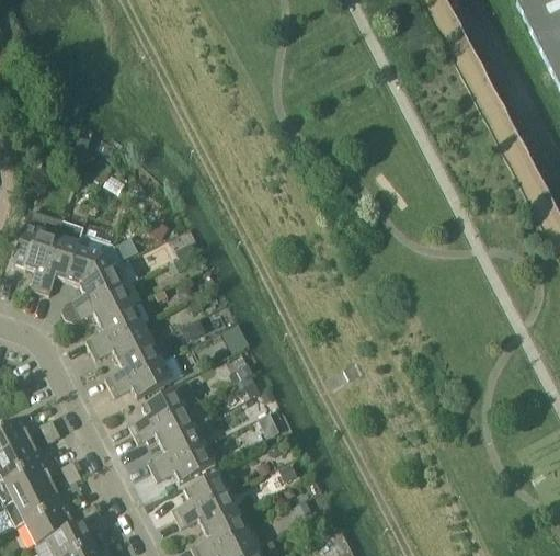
[(520,0),(515,2),(559,90),(559,0),(520,0)]
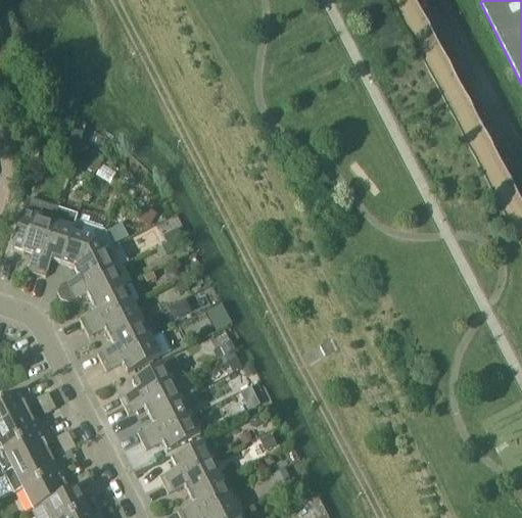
[(74,126),(68,141),(79,144),(83,129),(74,126)]
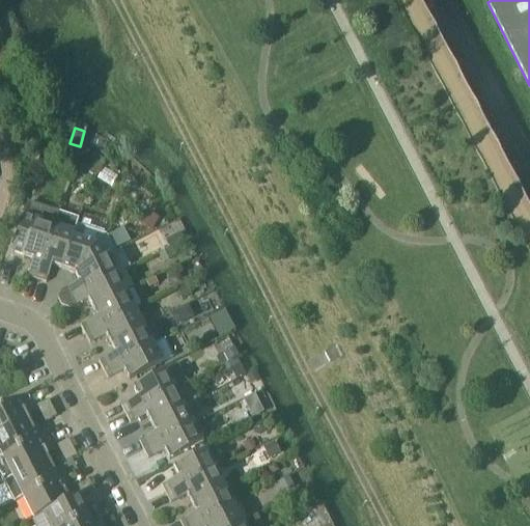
[(96,153),(87,166),(95,171),(105,158),(96,153)]
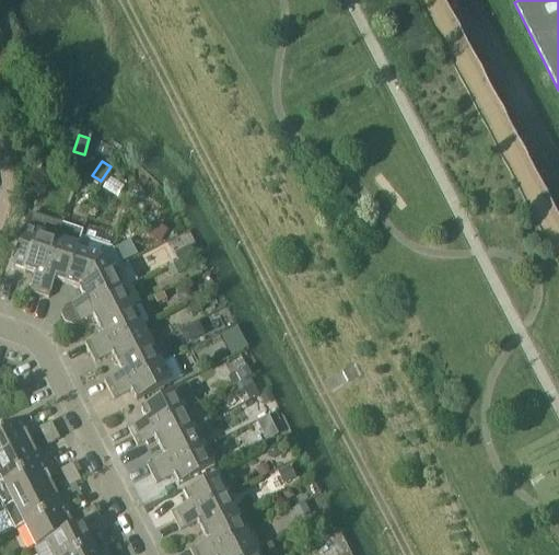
[(38,290),(62,222),(30,211),(12,262),(35,269),(30,287),(38,290)]
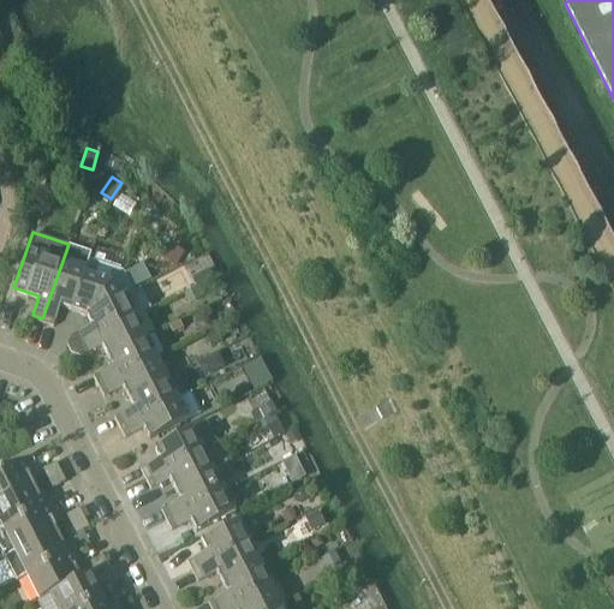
[(168,239),(161,252),(176,261),(183,248),(168,239)]
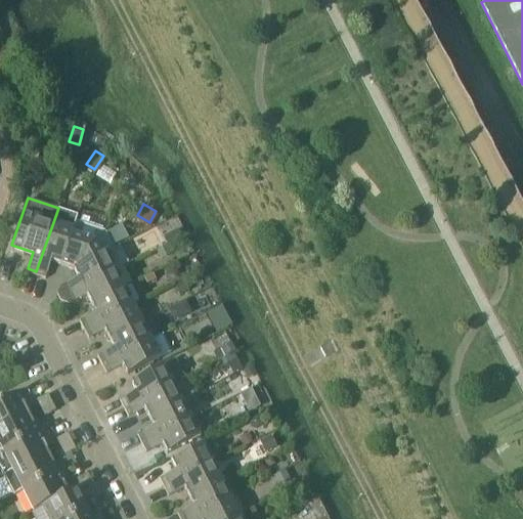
[(72,230),(76,218),(78,214),(58,208),(36,271),(46,275),(52,258),(60,261),(72,230)]
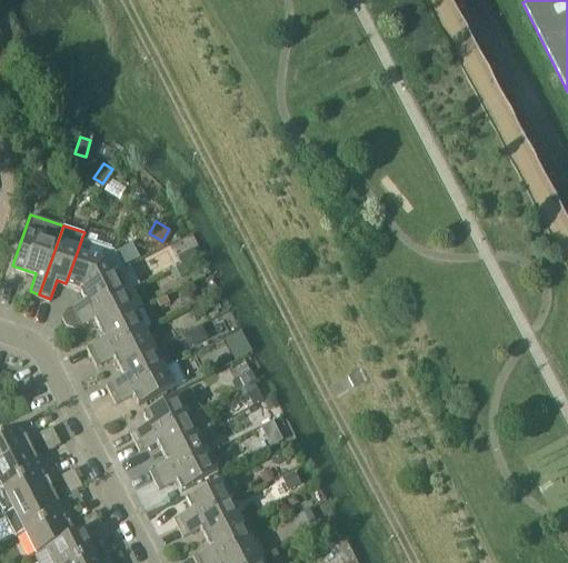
[(111,271),(123,264),(115,248),(82,237),(78,250),(66,283),(80,288),(111,272),(111,271)]
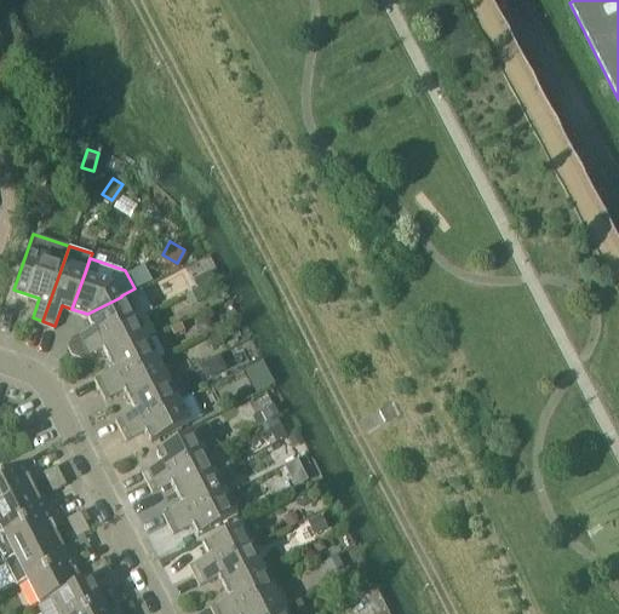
[(211,268),(193,276),(198,283),(215,275),(211,268)]
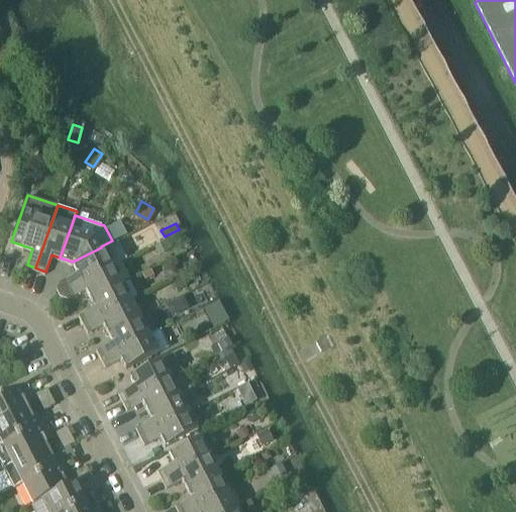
[(167,237),(156,243),(160,250),(171,244),(167,237)]
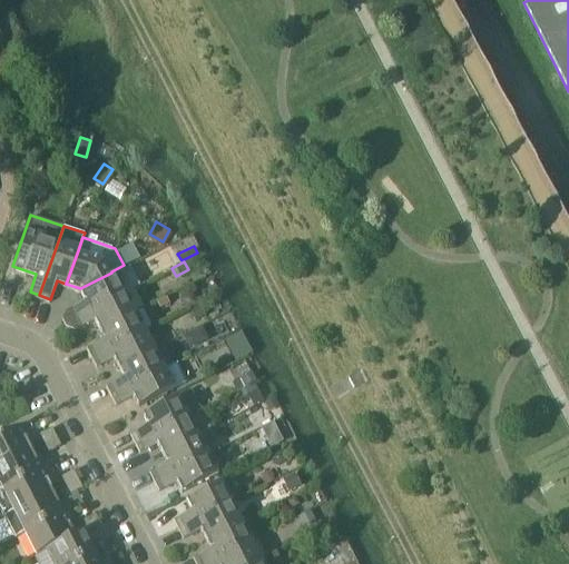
[(72,316),(127,289),(117,269),(125,266),(124,265),(111,271),(111,273),(80,288),(85,298),(68,307),(72,316)]
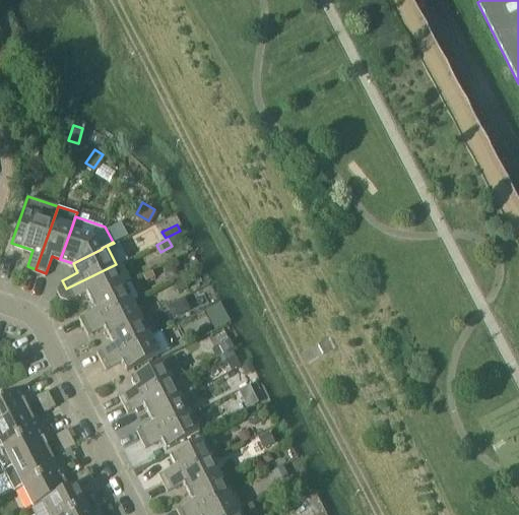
[(90,298),(125,281),(116,264),(66,288),(70,298),(86,290),(90,298)]
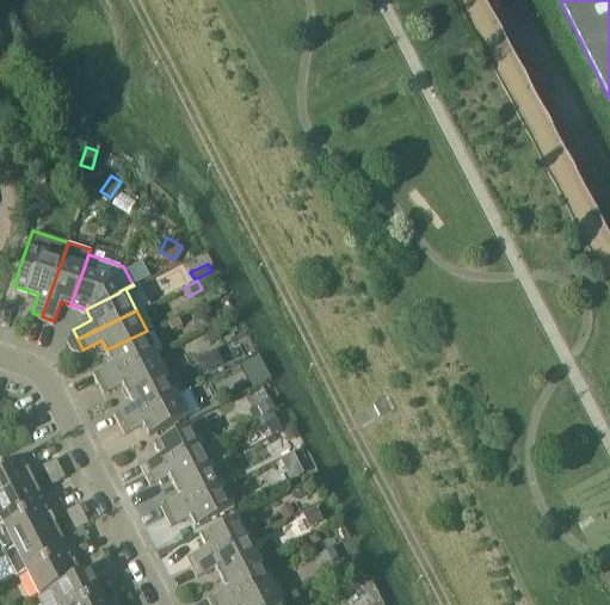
[(82,350),(78,339),(73,329),(71,331),(67,339),(72,347),(81,351),(82,350)]
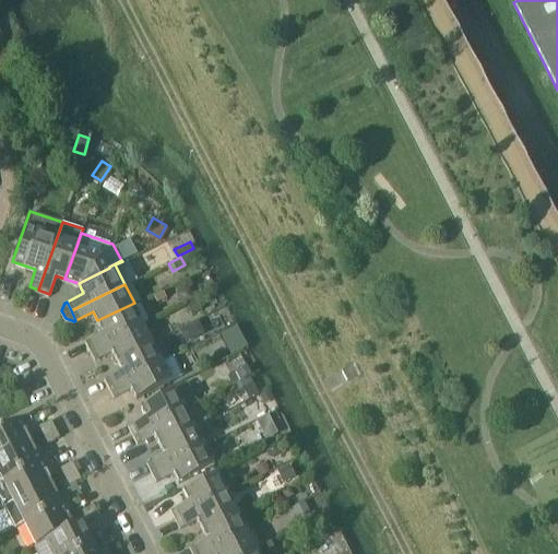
[(91,348),(143,321),(134,303),(97,320),(103,330),(85,339),(91,348)]
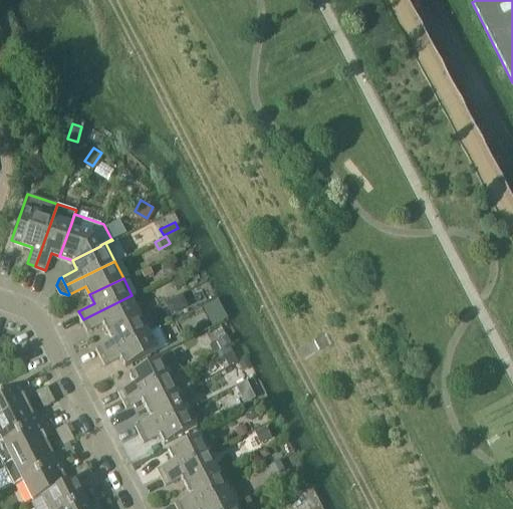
[(182,291),(166,299),(172,310),(176,309),(188,302),(182,291)]
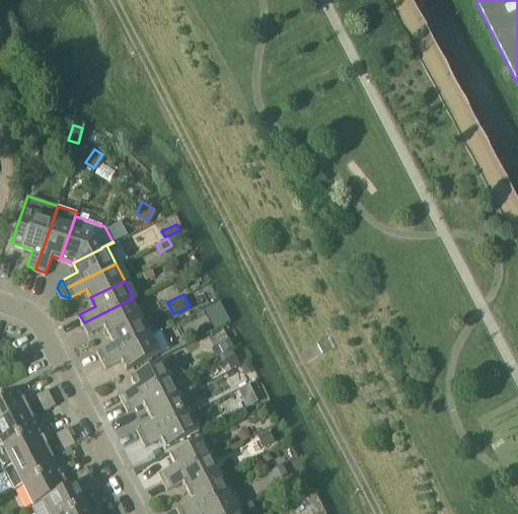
[(108,333),(142,315),(133,298),(84,322),(88,332),(104,323),(108,333)]
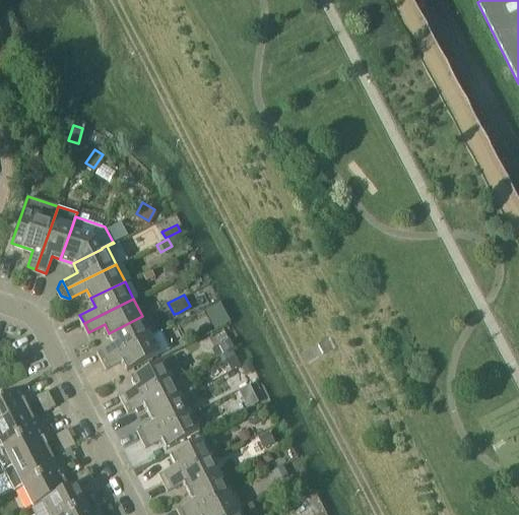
[(219,300),(205,307),(210,317),(224,310),(219,300)]
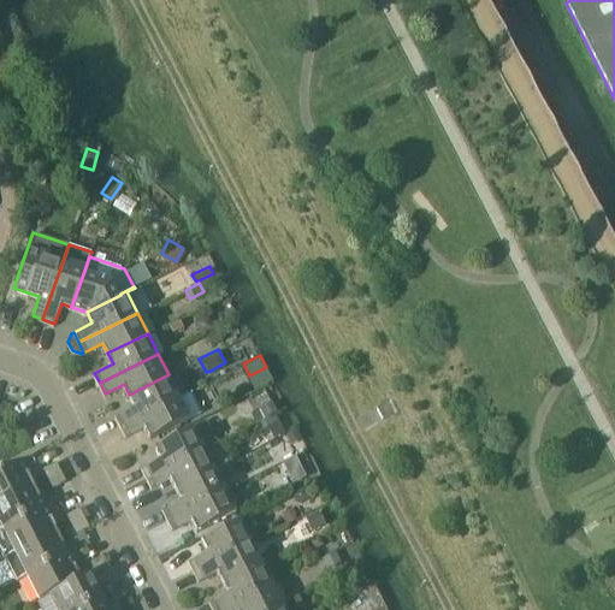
[(120,425),(179,395),(169,374),(129,395),(134,404),(114,414),(120,425)]
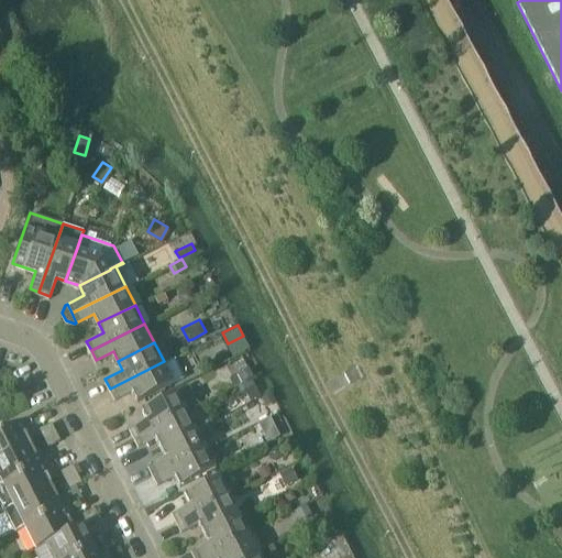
[(164,361),(110,389),(114,397),(132,390),(136,398),(174,381),(174,380),(185,374),(176,357),(176,356),(176,354),(164,361)]
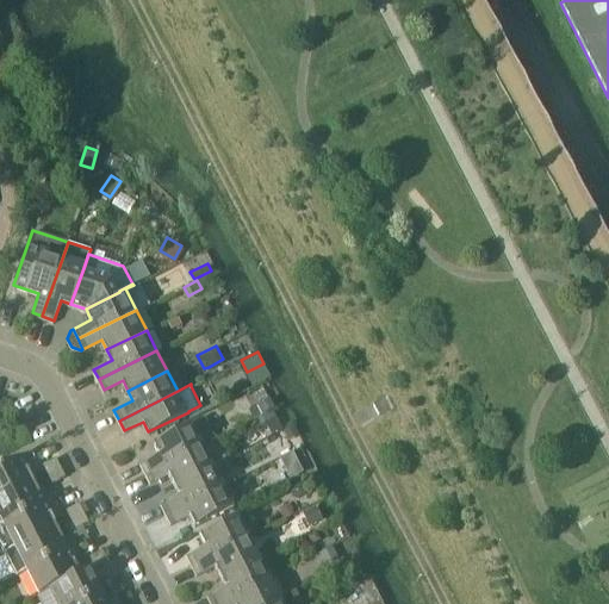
[(269,396),(259,402),(263,411),(275,405),(269,396)]
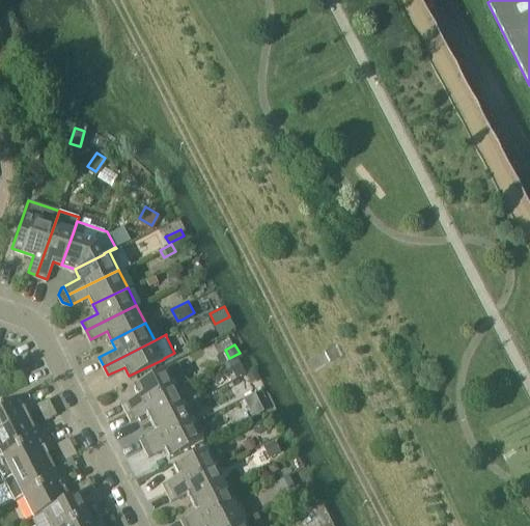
[(127,411),(187,380),(177,361),(133,384),(138,393),(121,402),(127,411)]
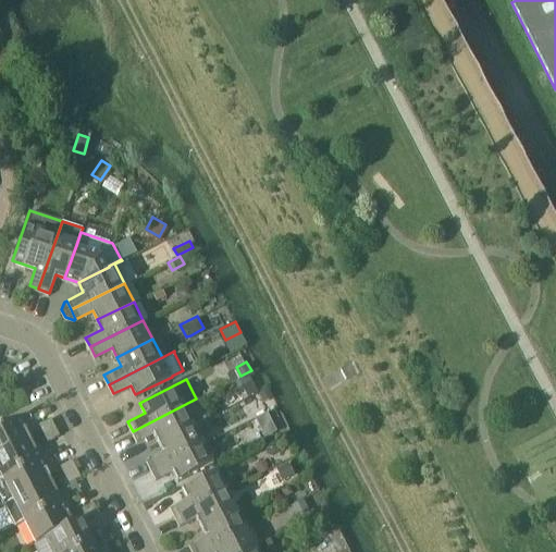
[(159,441),(194,422),(206,416),(196,399),(133,431),(137,440),(153,431),(159,441)]
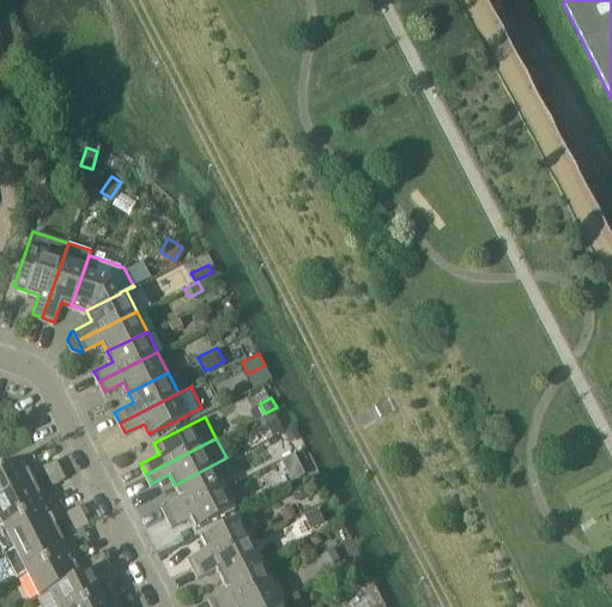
[(294,451),(282,457),(291,475),(303,469),(294,451)]
